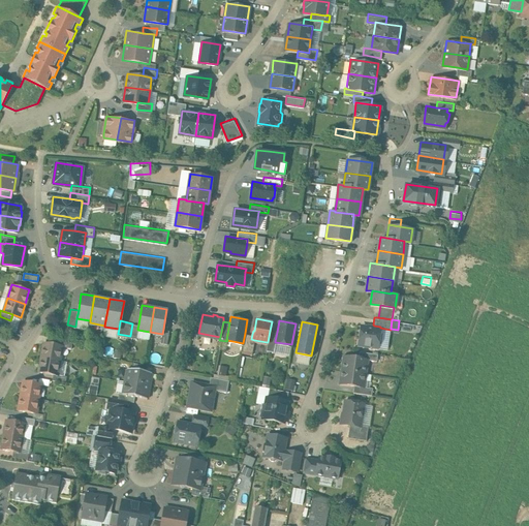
[(138,325),(132,323),(130,336),(136,337),(137,330),(137,329),(138,325)]
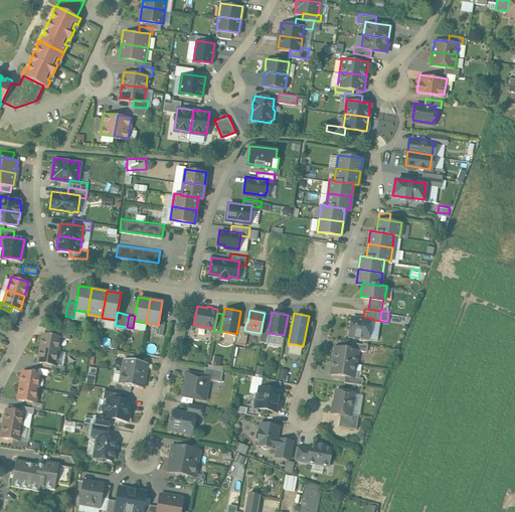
[(363,316),(357,316),(357,317),(351,316),(349,334),(367,337),(370,319),(370,318),(364,317),(363,316)]
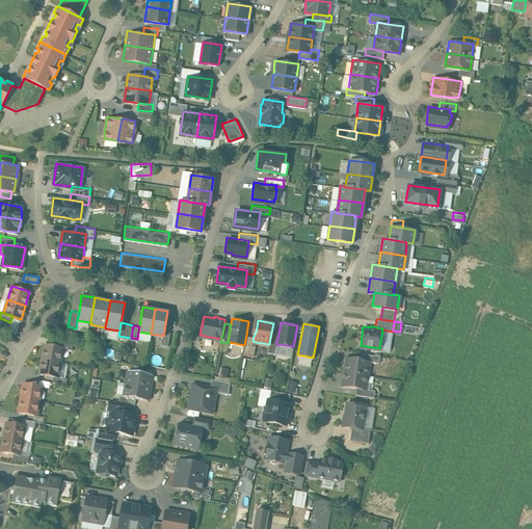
[(170,332),(164,331),(163,336),(161,343),(167,344),(170,332)]
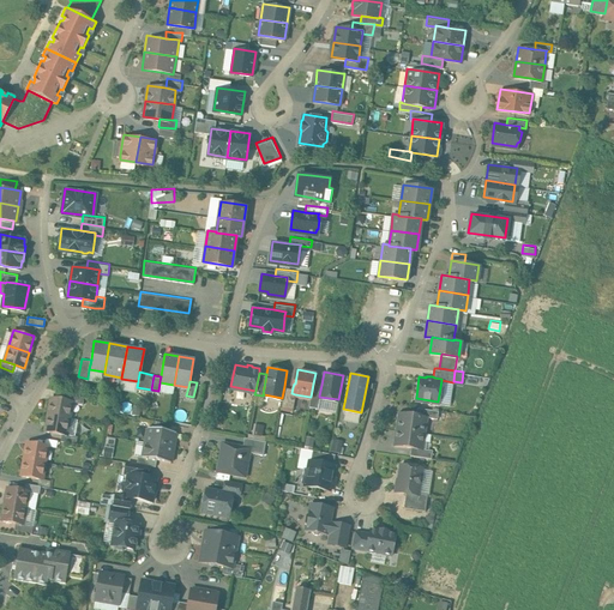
[(321,385),(313,384),(311,397),(309,397),(308,405),(318,406),(319,397),(319,396),(321,385)]
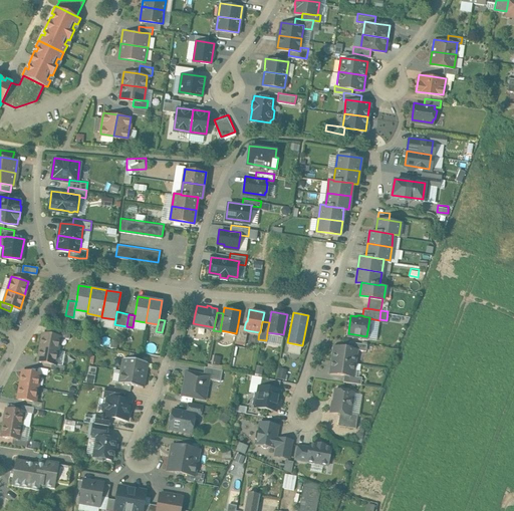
[(245,324),(238,323),(236,333),(235,339),(245,341),(247,330),(244,329),(245,324)]
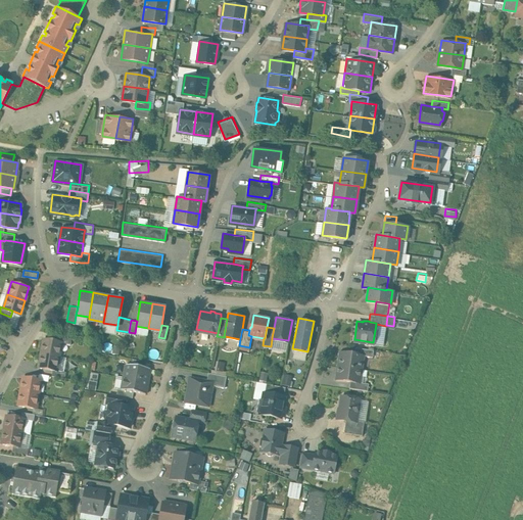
[(72,336),(58,334),(57,340),(61,340),(61,341),(70,342),(72,336)]
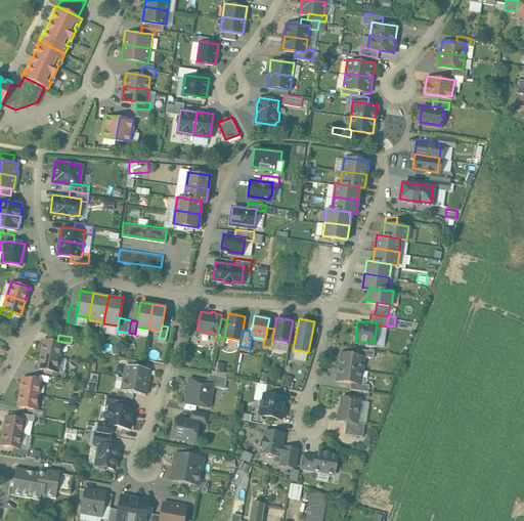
[(57,341),(43,338),(41,352),(59,355),(61,342),(61,341),(57,341)]
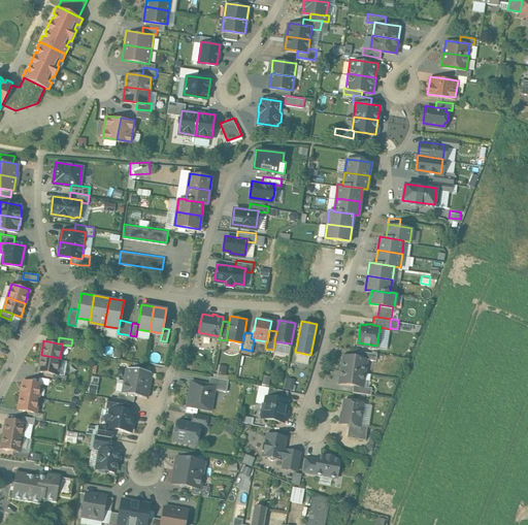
[(377,352),(359,350),(358,356),(368,357),(368,358),(376,359),(377,352)]
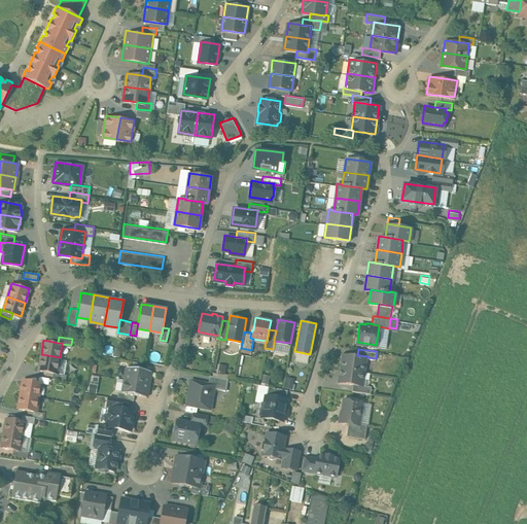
[(357,355),(341,352),(339,368),(341,368),(341,367),(363,371),(364,371),(367,357),(367,356),(357,355)]
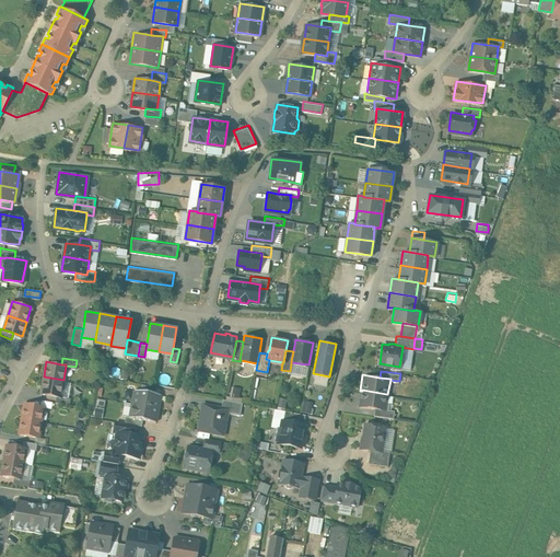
[(63,380),(44,376),(41,392),(56,394),(60,395),(63,380)]
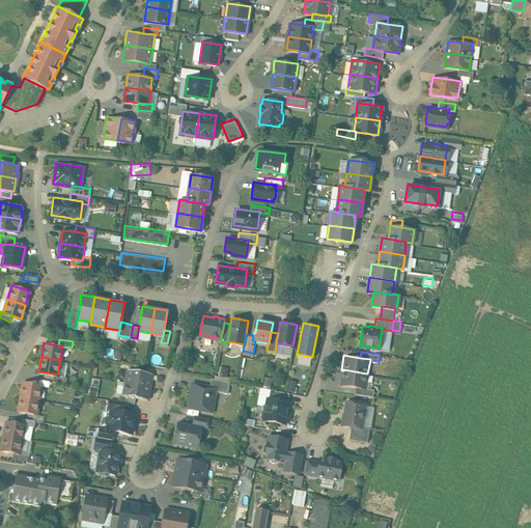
[(152,372),(128,368),(126,381),(149,386),(152,372)]
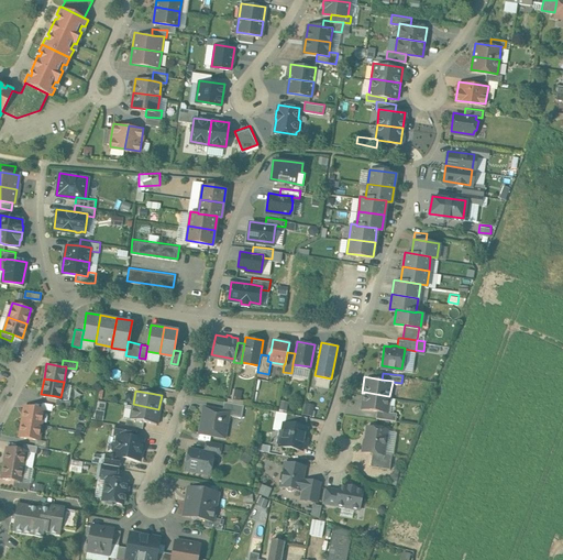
[(388,396),(364,392),(364,393),(362,407),(377,409),(386,410),(388,396)]
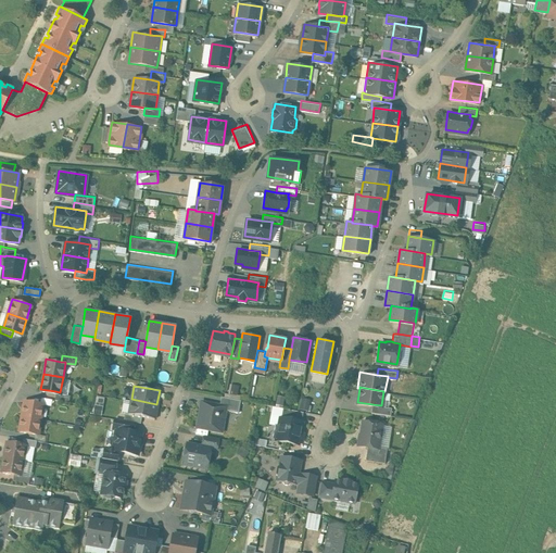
[(70,393),(60,392),(55,391),(54,398),(68,401),(70,393)]
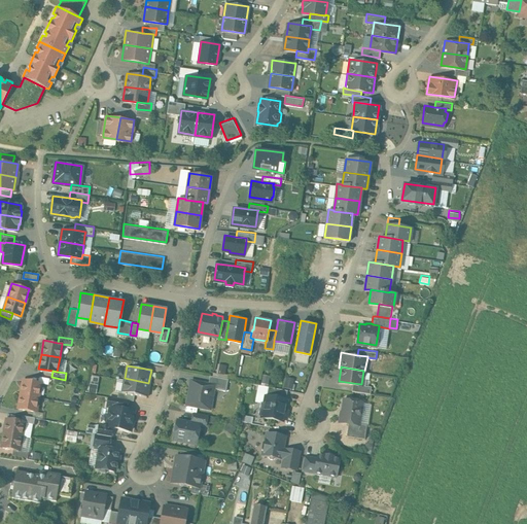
[(97,390),(100,374),(92,373),(89,388),(97,390)]
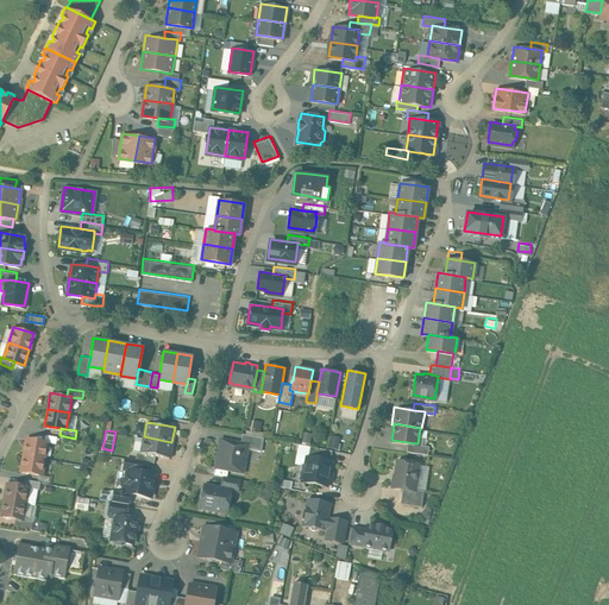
[(263,436),(243,432),(240,441),(249,442),(248,447),(261,449),(263,436)]
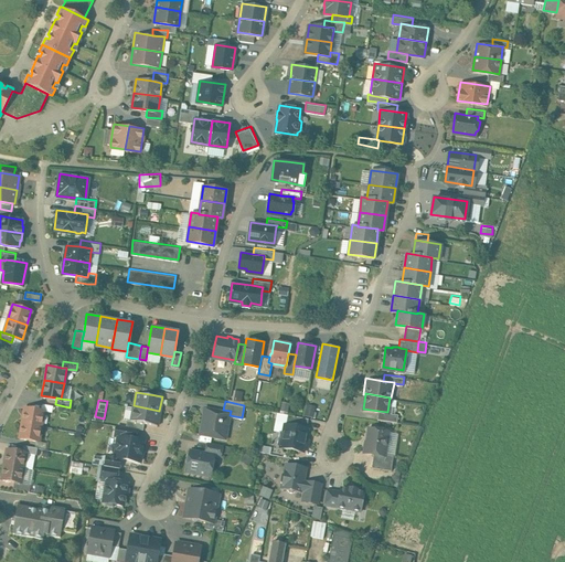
[(42,409),(24,405),(22,421),(42,424),(44,410),(42,409)]
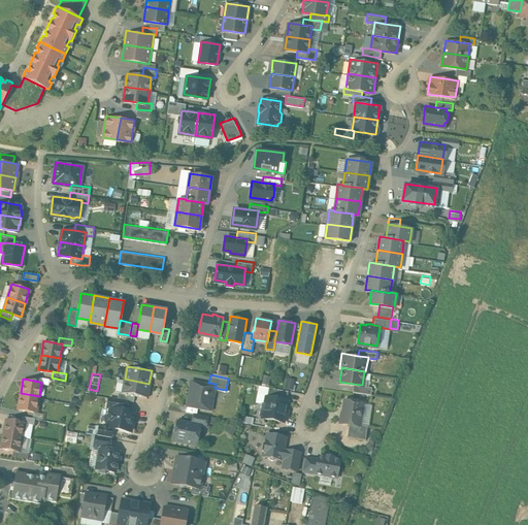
[(149,384),(125,379),(123,392),(146,396),(149,384)]
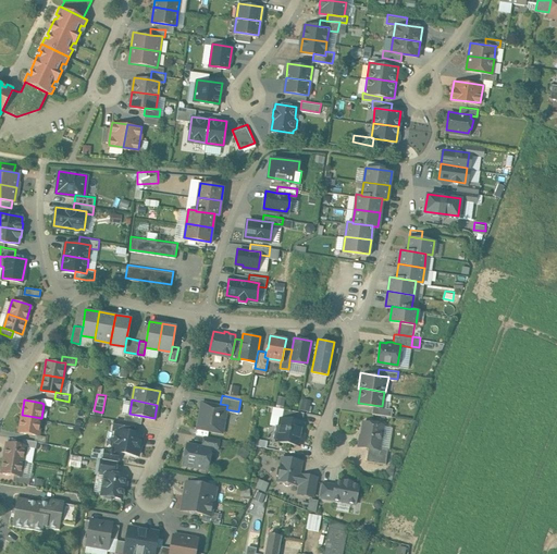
[(310,402),(301,399),(300,407),(308,409),(310,402)]
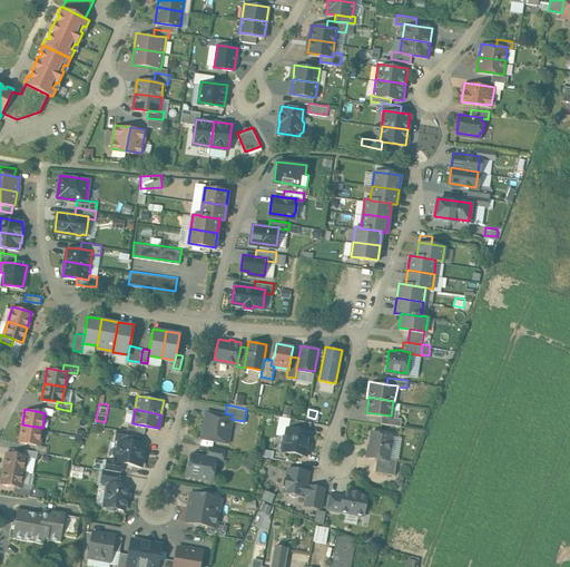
[(225,413),(206,410),(202,436),(227,441),(232,419),(233,414),(225,413)]
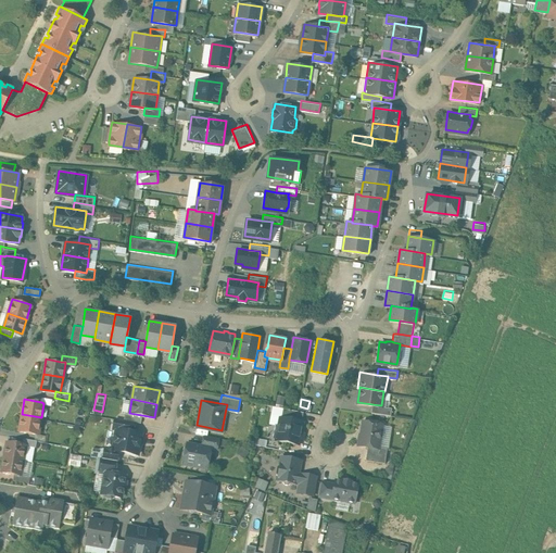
[(391,406),(381,405),(373,404),(371,411),(390,414),(391,406)]
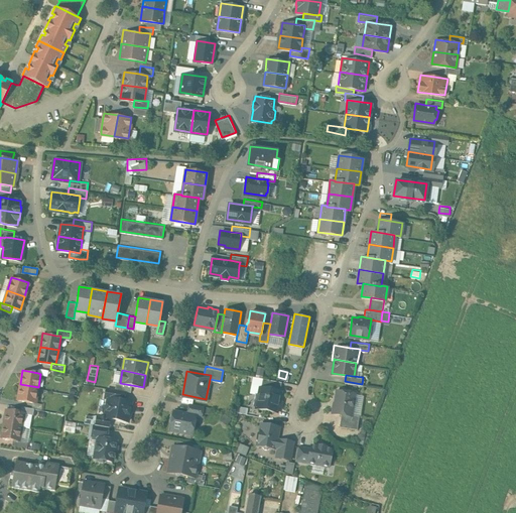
[(281,381),(262,377),(261,386),(279,390),(281,381)]
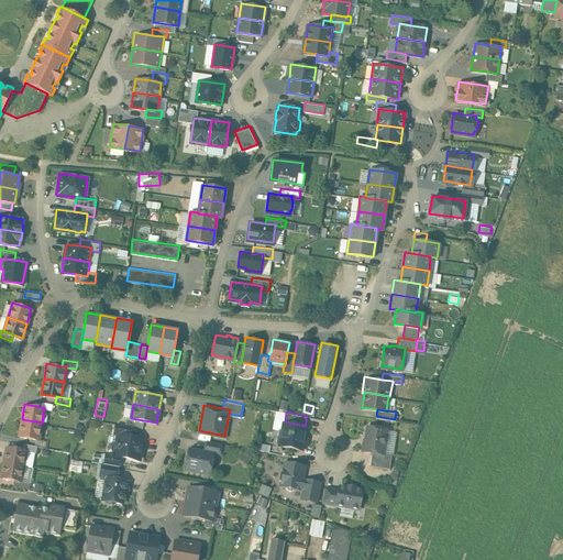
[(42,423),(22,419),(19,435),(35,438),(39,438),(42,423)]
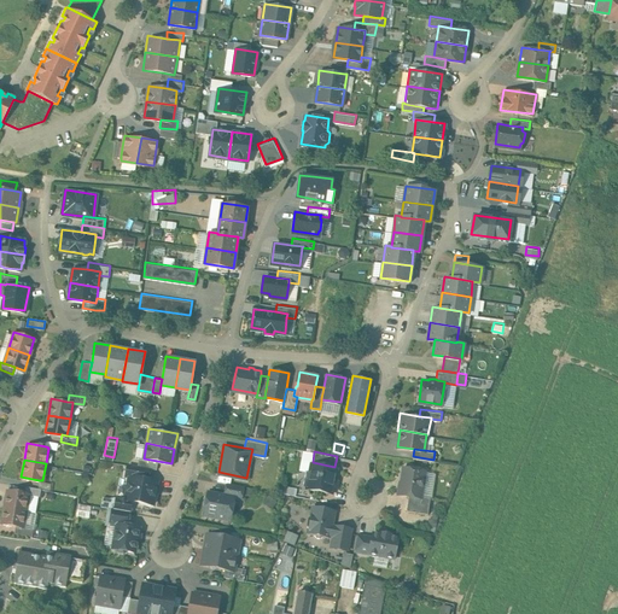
[(313,462),(312,462),(310,471),(309,471),(305,473),(304,481),(307,485),(308,485),(308,486),(331,491),(331,490),(333,490),(336,487),(337,481),(336,478),(333,478),(336,467),(334,467),(313,462)]
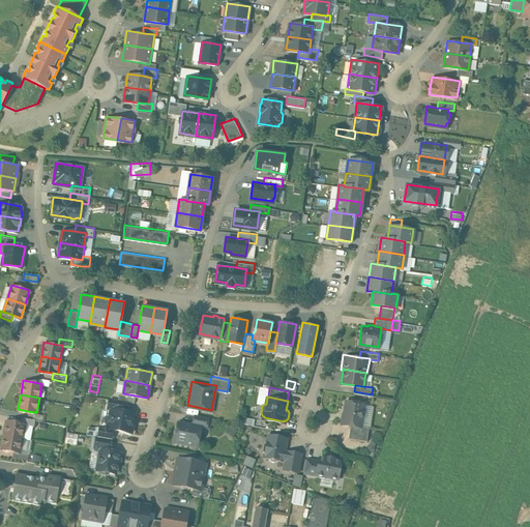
[(128,401),(110,398),(108,408),(111,409),(111,408),(126,411),(128,401)]
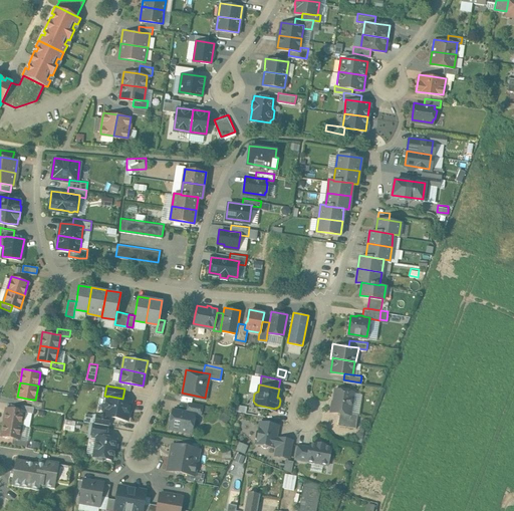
[(353,391),(335,388),(331,411),(339,412),(349,413),(349,412),(353,391)]
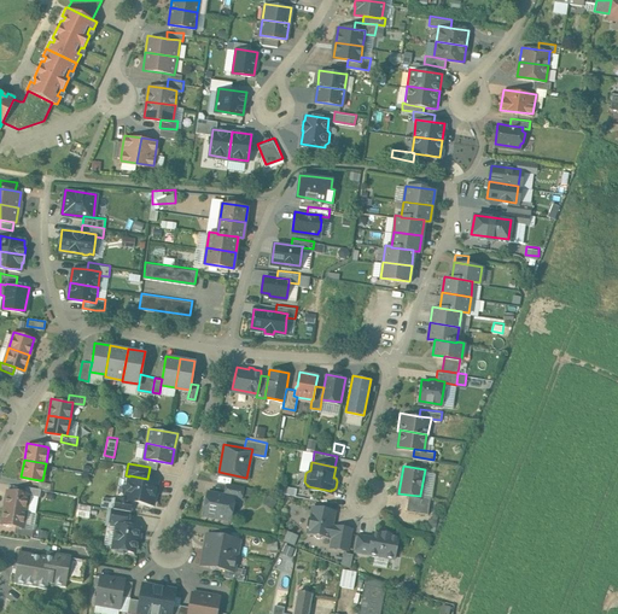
[(147,479),(129,475),(129,477),(126,497),(126,498),(132,498),(152,502),(156,480),(147,479)]
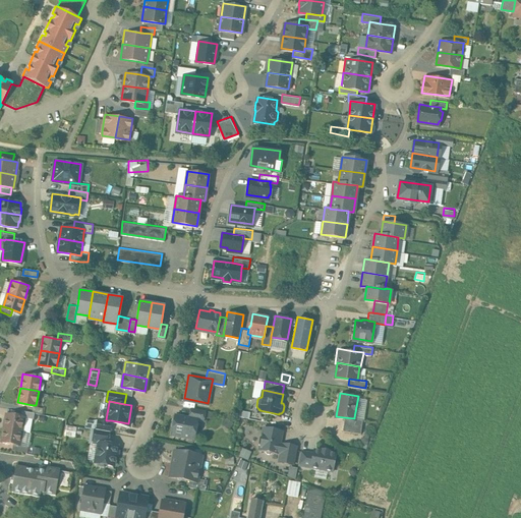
[(205,409),(191,406),(189,416),(197,417),(197,418),(203,419),(205,409)]
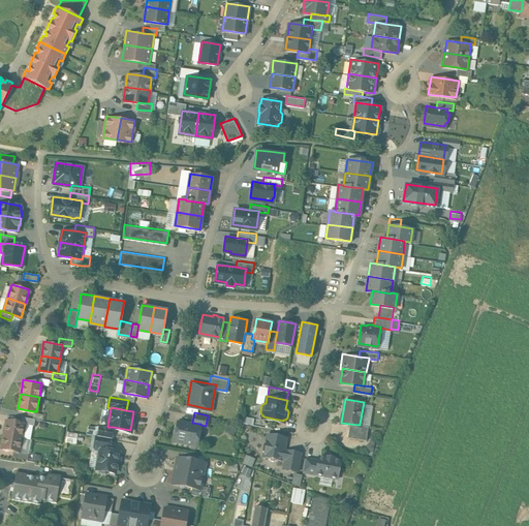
[(31,416),(22,415),(21,422),(25,422),(25,423),(34,424),(35,418),(31,416)]
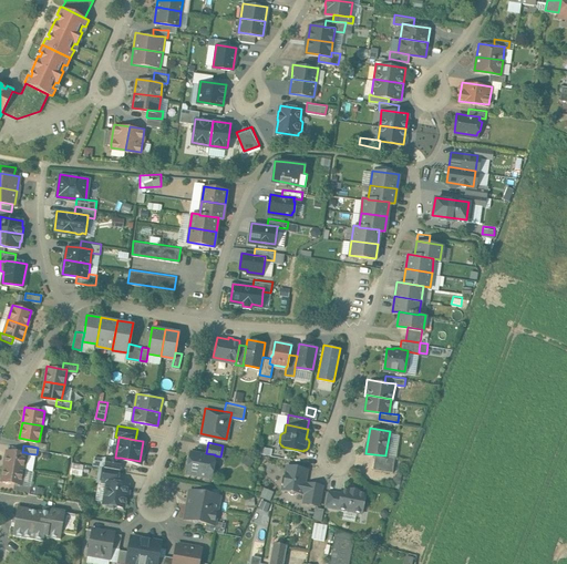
[(22,452),(7,449),(3,464),(23,468),(27,453),(27,452),(22,452)]
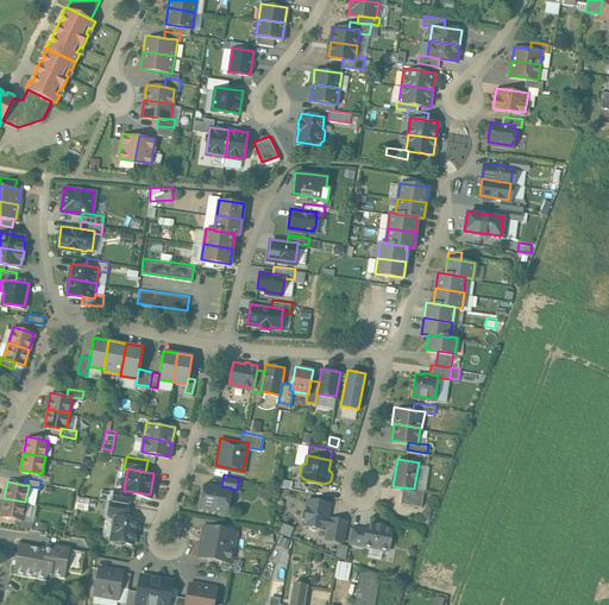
[(221,486),(203,483),(201,493),(202,495),(200,506),(218,510),(220,512),(225,514),(228,511),(230,505),(228,503),(231,489),(231,487),(221,486)]
